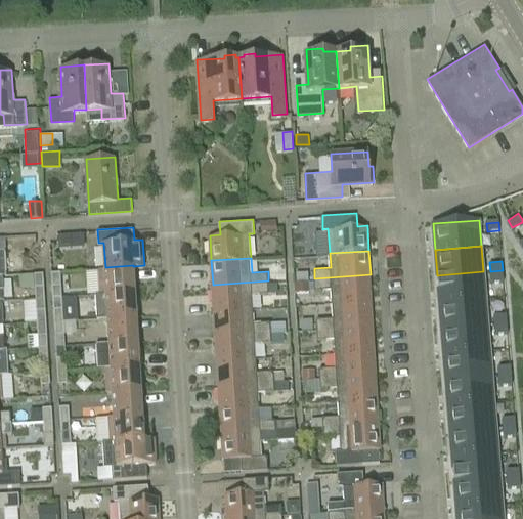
[(135,290),(134,266),(133,266),(133,265),(105,267),(106,292),(135,290)]
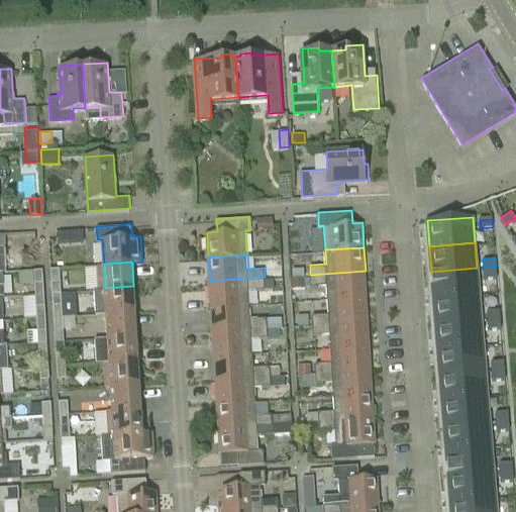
[(52,291),(61,291),(60,267),(50,268),(52,291)]
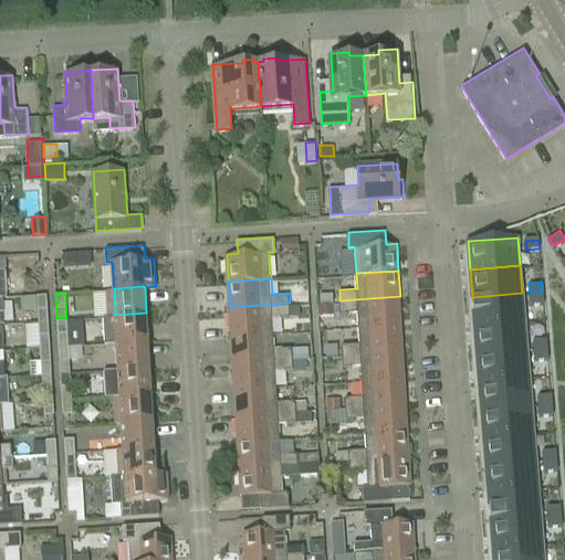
[(321,303),(333,302),(332,292),(320,293),(321,303)]
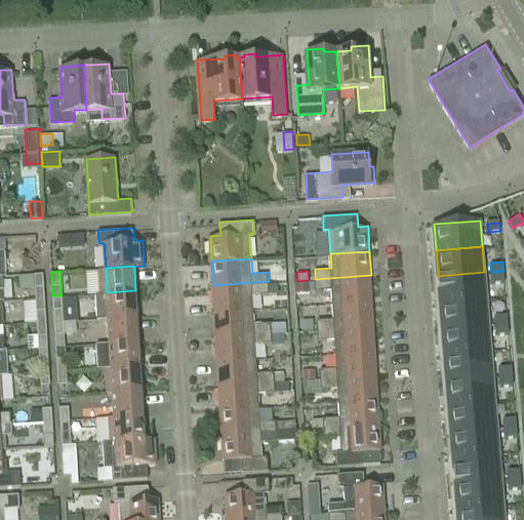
[(504,271),(491,272),(492,281),(505,280),(504,271)]
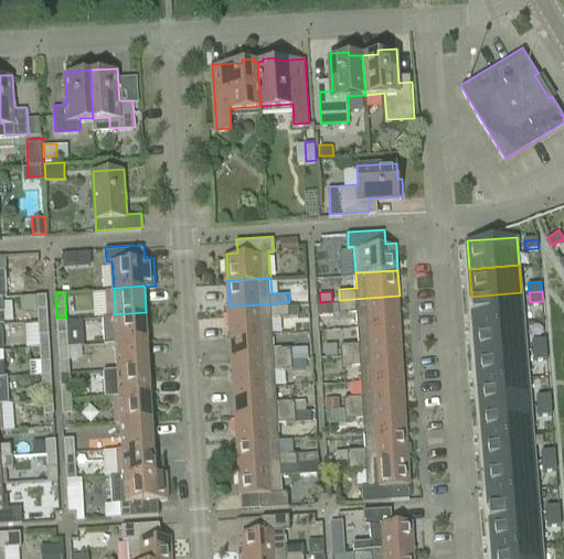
[(474,324),(523,320),(521,292),(471,297),(474,324)]
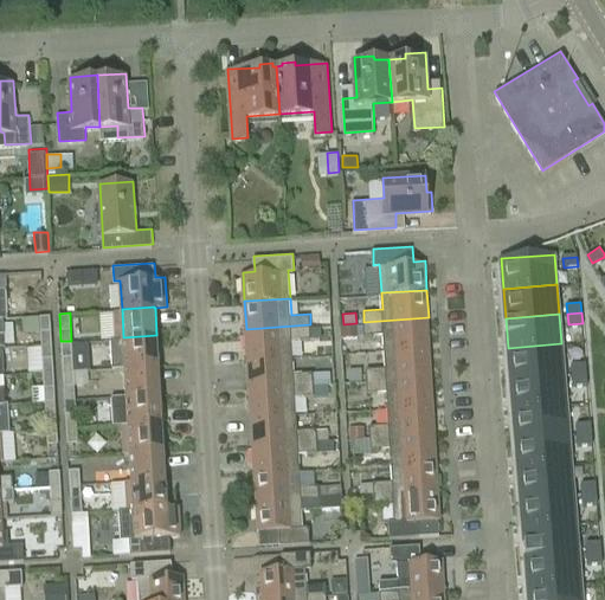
[(40,342),(51,342),(50,315),(39,315),(40,342)]
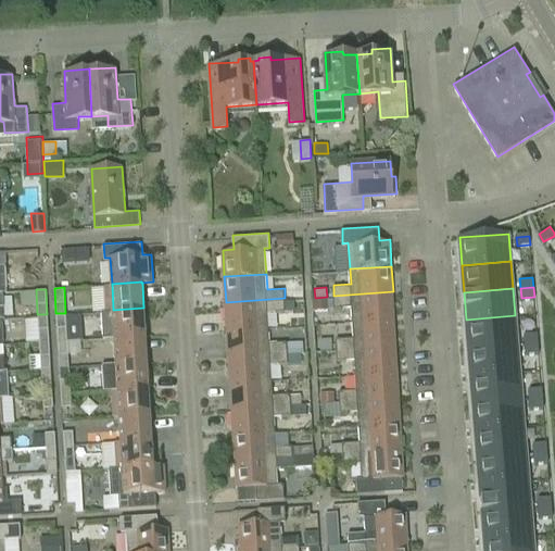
[(393,291),(333,296),(335,307),(352,305),(353,321),(394,317),(393,291)]
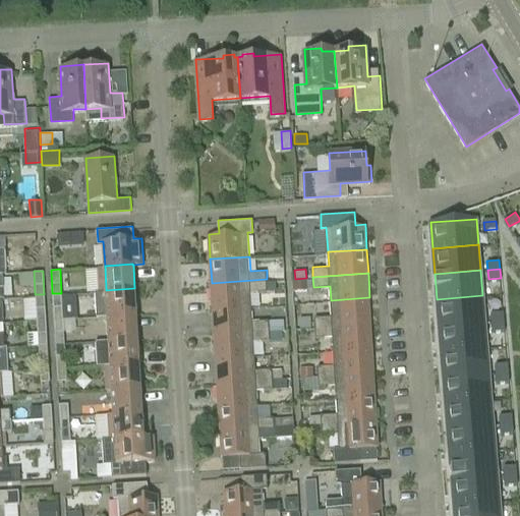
[(295,279),(292,279),(293,284),(293,288),(307,287),(306,278),(295,279)]
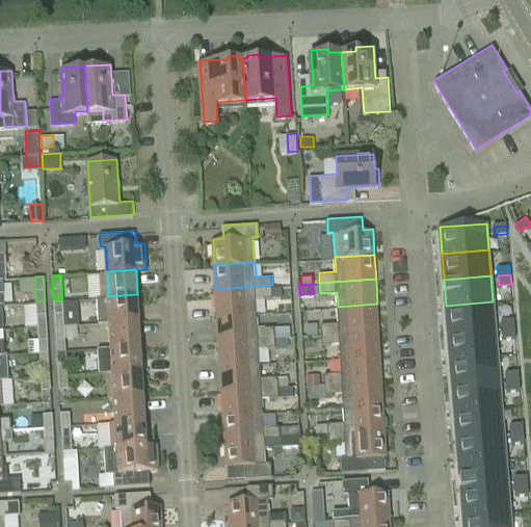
[(272,285),(216,289),(217,314),(258,311),(257,297),(273,296),(272,285)]
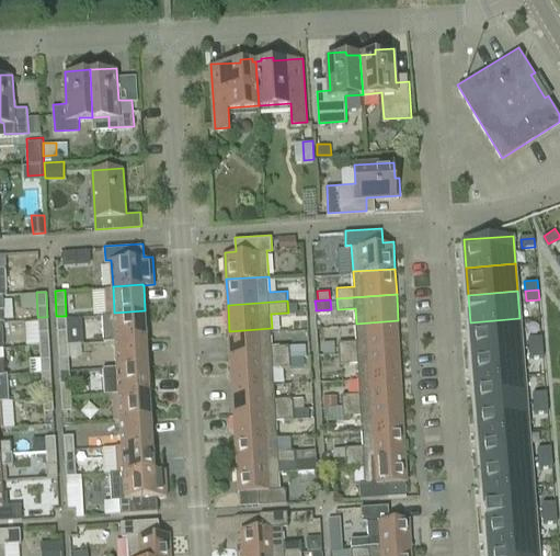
[(145,310),(114,313),(116,339),(146,337),(145,310)]
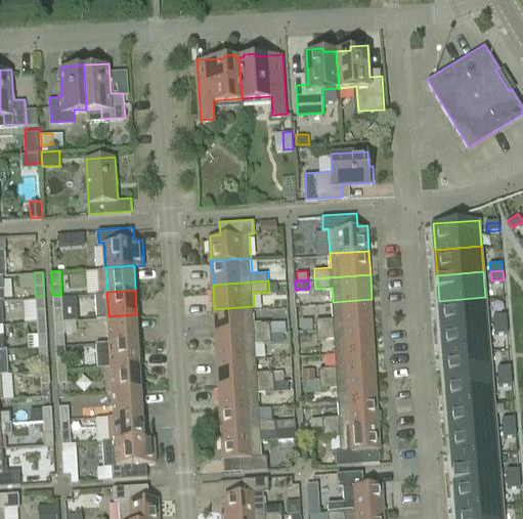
[(61,295),(52,295),(54,319),(63,319),(61,295)]
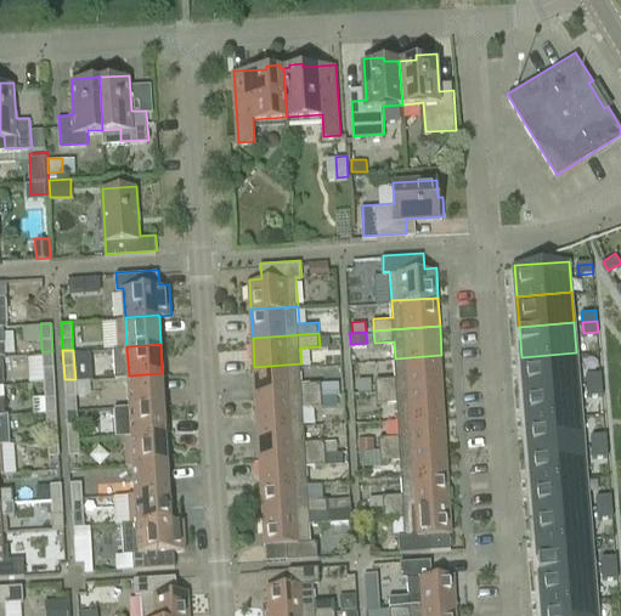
[(52,351),(41,351),(43,366),(29,367),(30,380),(44,379),(44,380),(55,380),(52,351)]
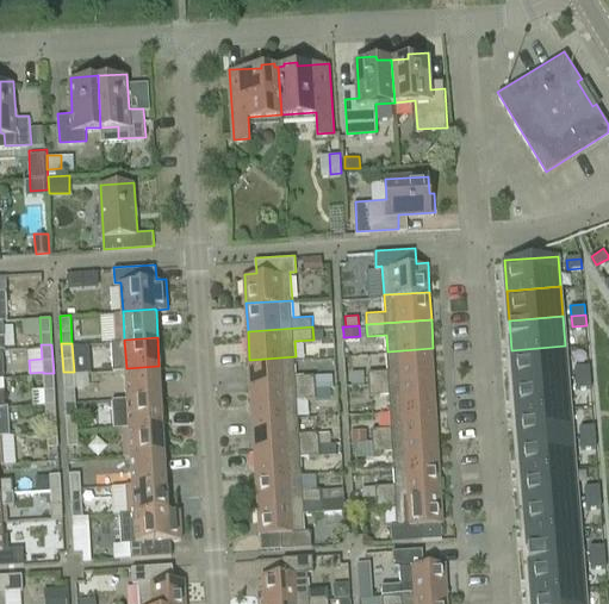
[(514,380),(567,375),(565,346),(511,350),(514,380)]
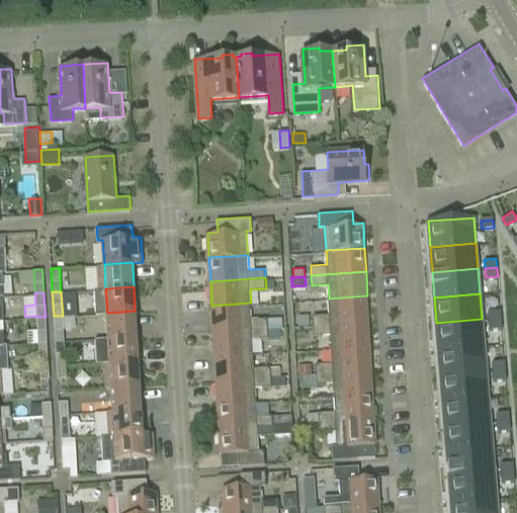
[(367,295),(329,298),(330,313),(314,314),(314,324),(369,320),(367,295)]
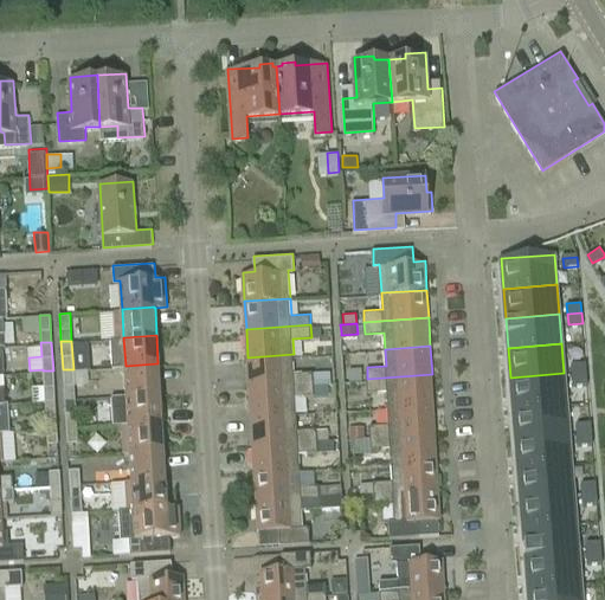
[(294,354),(248,357),(250,386),(314,381),(314,371),(295,372),(294,354)]
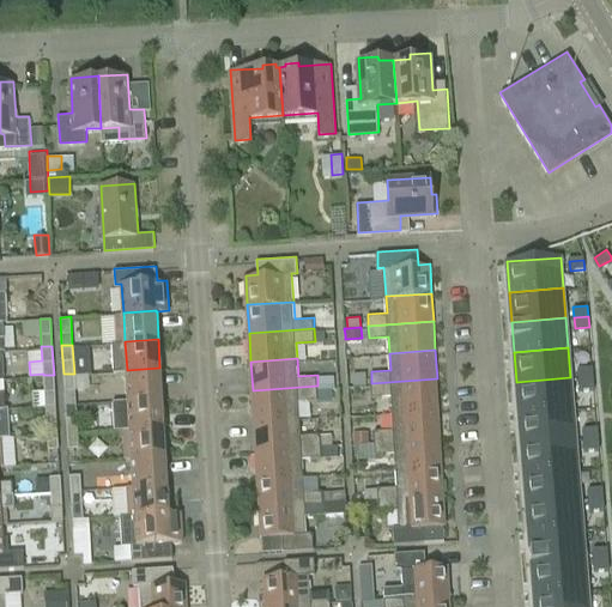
[(593,365),(577,366),(579,377),(593,376),(593,365)]
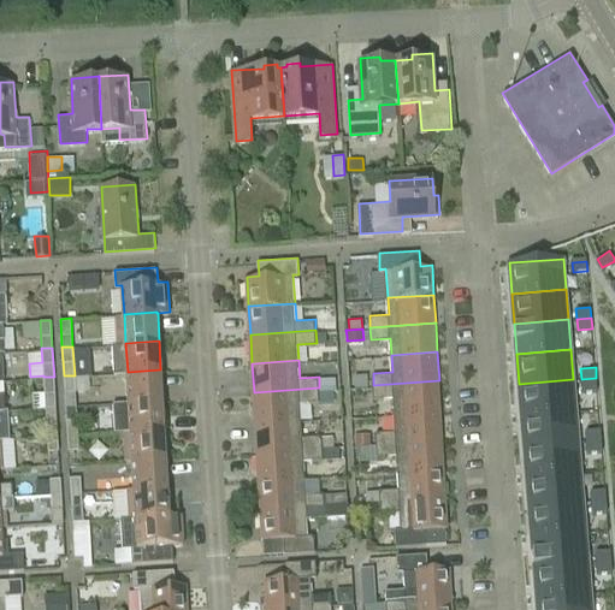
[(160,369),(128,372),(129,401),(163,398),(160,369)]
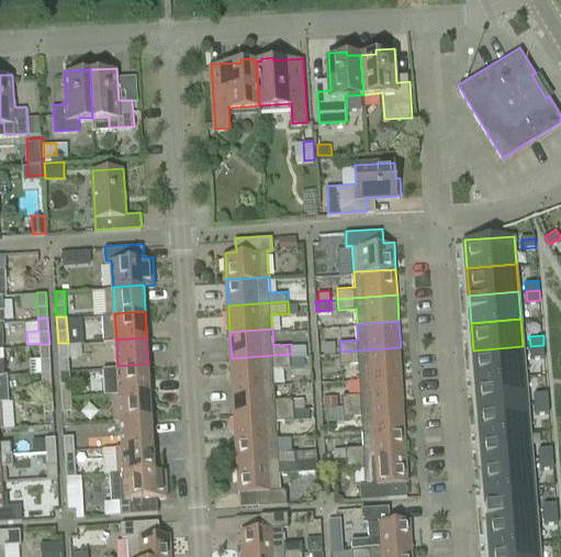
[(335,341),(324,342),(324,352),(336,352),(335,341)]
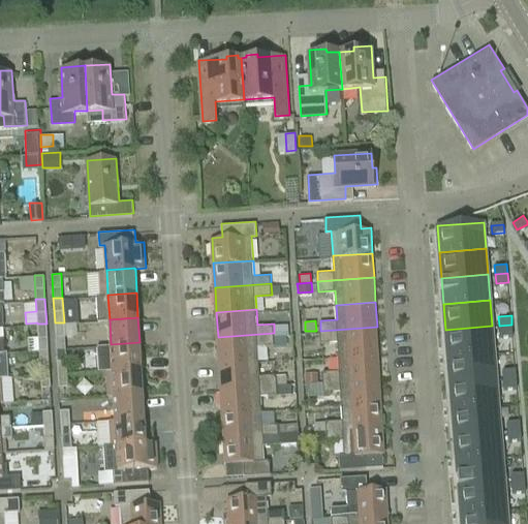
[(65,347),(64,322),(55,322),(56,347),(65,347)]
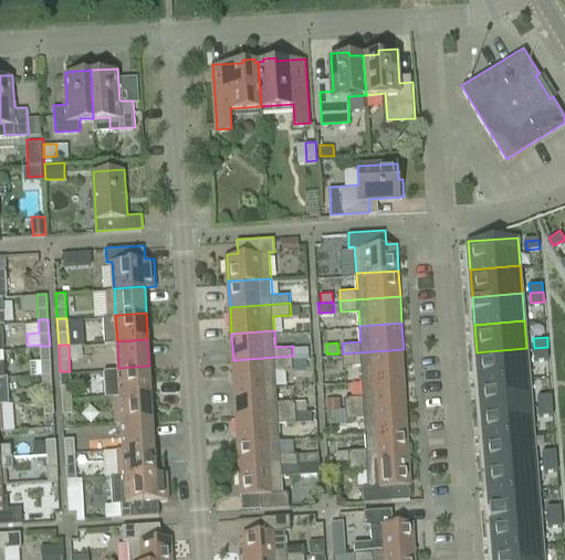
[(309,345),(293,346),(293,356),(306,356),(309,355),(309,345)]
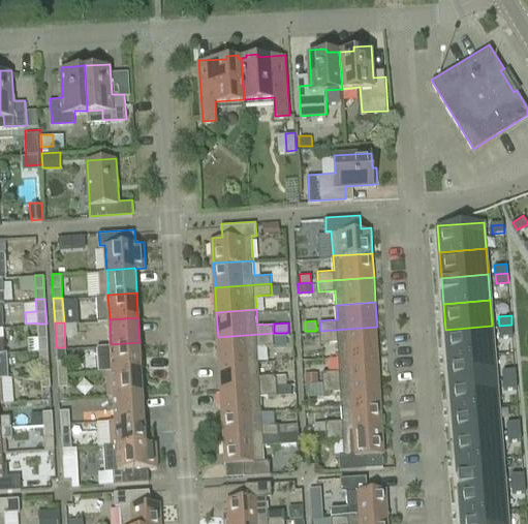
[(48,348),(47,324),(37,324),(39,348),(48,348)]
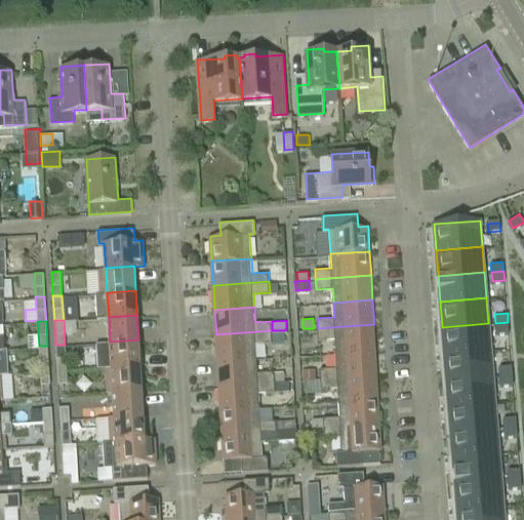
[(508,322),(495,323),(496,332),(509,331),(508,322)]
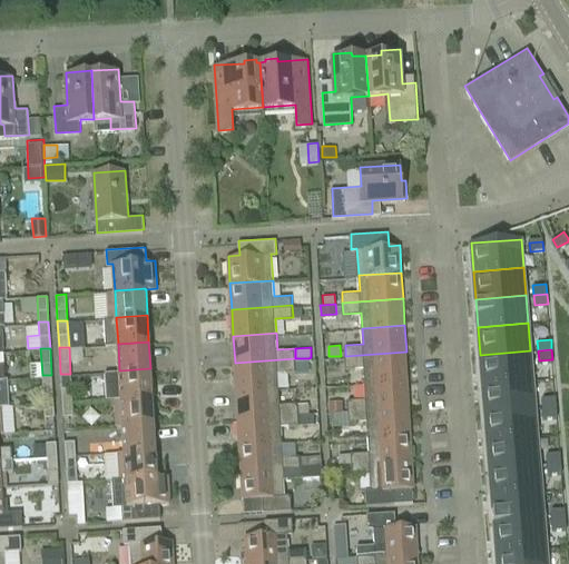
[(482,383),(532,379),(530,350),(480,355),(482,383)]
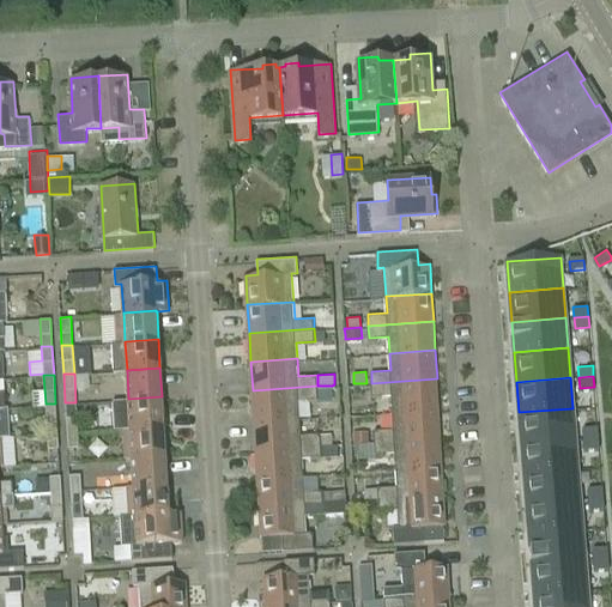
[(437,378),(371,383),(373,395),(392,394),(393,411),(438,407),(437,378)]
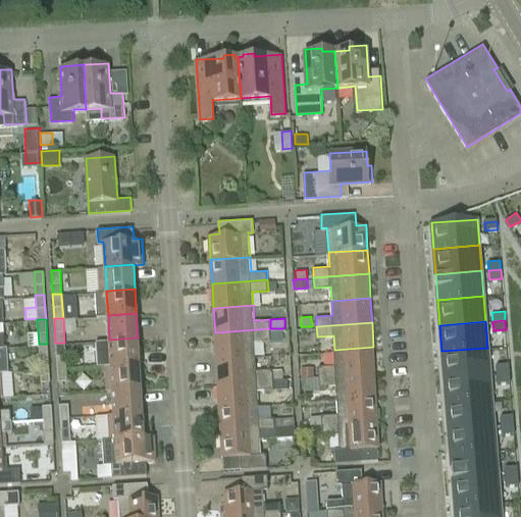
[(271,340),(270,328),(215,332),(216,357),(256,354),(255,341),(271,340)]
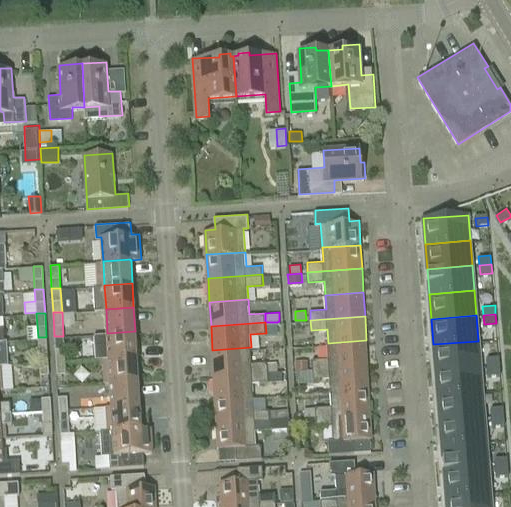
[(277,322),(265,322),(266,333),(277,332),(277,322)]
